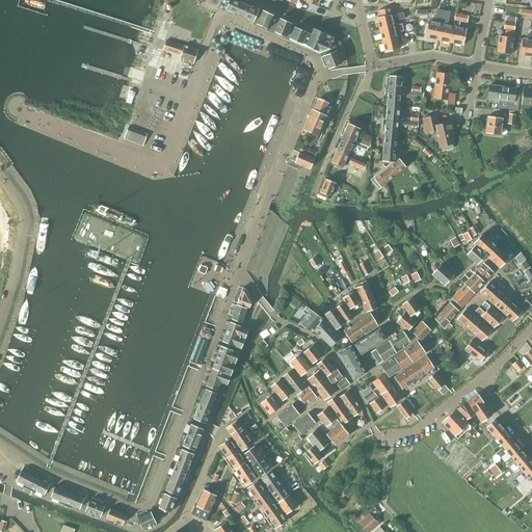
[(223,0),(220,8),(228,11),(241,17),(255,23),(260,11),(260,10),(253,7),(253,8),(246,5),(233,0),(223,0)]
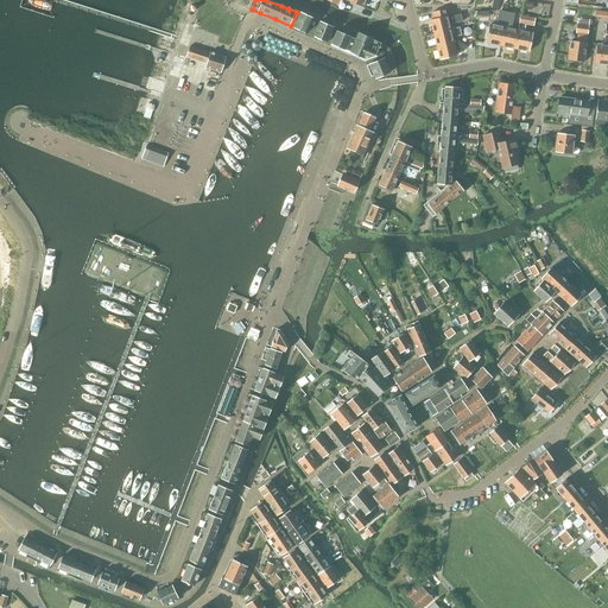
[(436,35),(453,31),(451,26),(464,23),(463,16),(450,18),(448,11),(435,13),(436,20),(432,21),(436,35)]
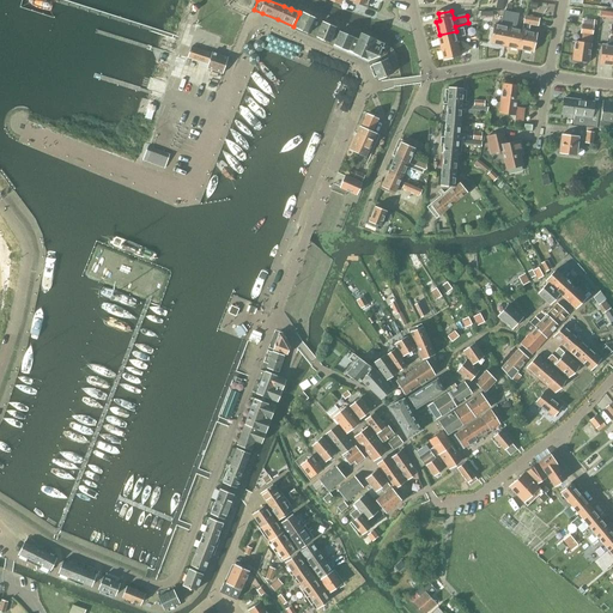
[(507,48),(514,13),(507,12),(505,20),(504,26),(496,25),(492,44),(507,48)]
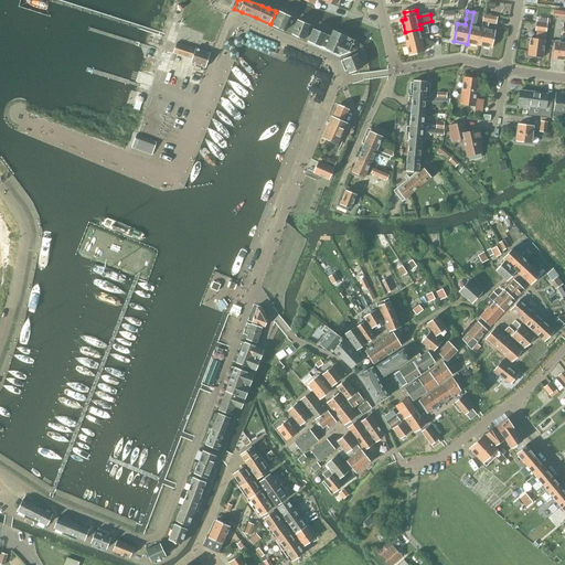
[(286,32),(292,19),(292,18),(280,12),(274,27),(286,32)]
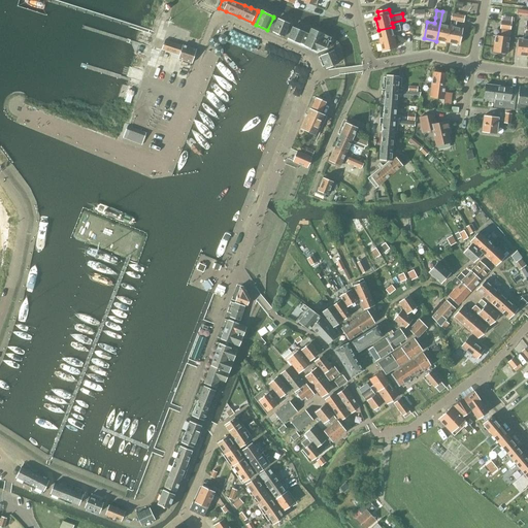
[(442,11),(436,41),(448,43),(452,27),(446,25),(448,12),(442,11)]
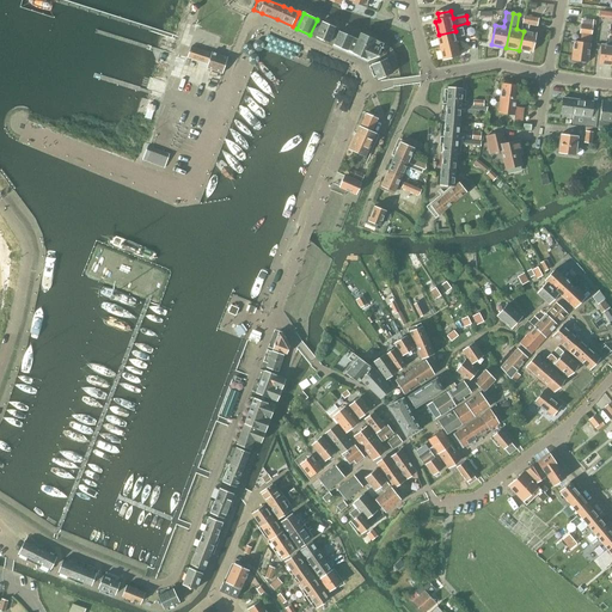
[(524,31),(519,50),(533,54),(538,35),(530,32),(531,25),(539,28),(540,19),(526,17),(524,25),(525,25),(524,31)]
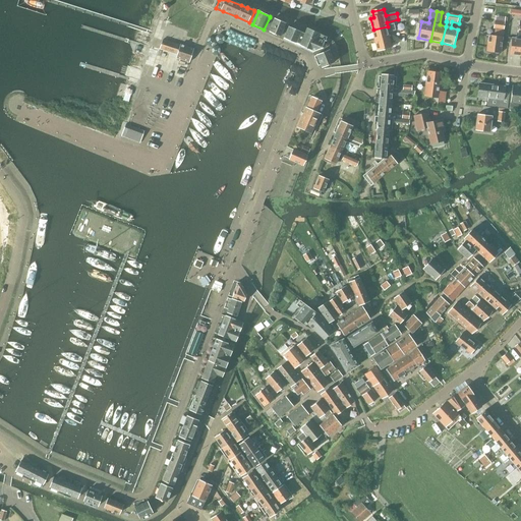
[(275,20),(271,33),(282,38),(286,26),(288,20),(277,15),(275,20)]
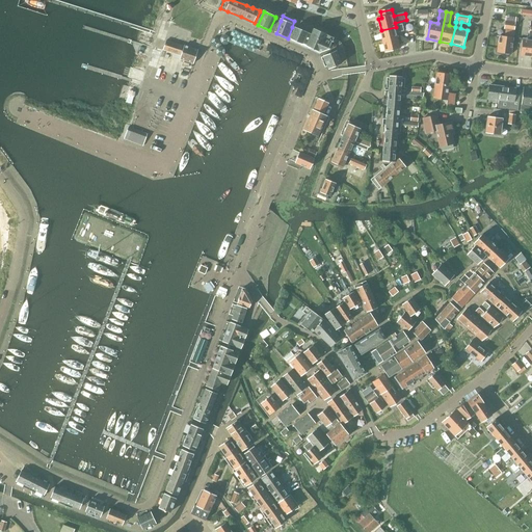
[(511,55),(514,35),(515,24),(506,22),(505,29),(510,30),(509,38),(500,37),(498,53),(511,55)]
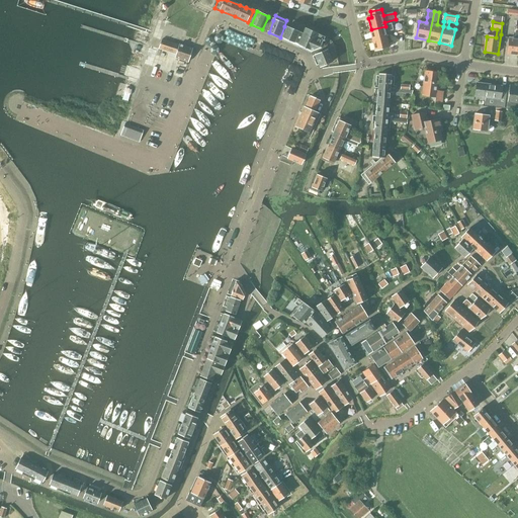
[(508,55),(517,56),(517,21),(517,26),(516,39),(510,38),(508,55)]
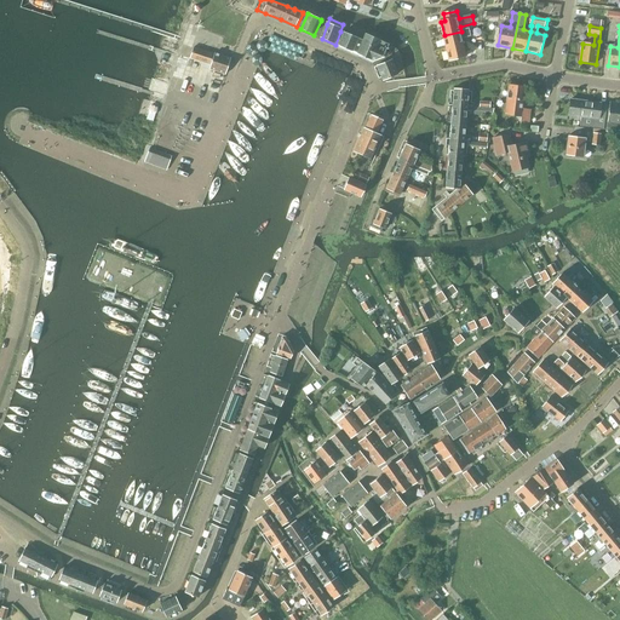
[(461,32),(445,35),(447,49),(465,44),(464,40),(464,39),(472,36),(471,28),(461,30),(461,32)]
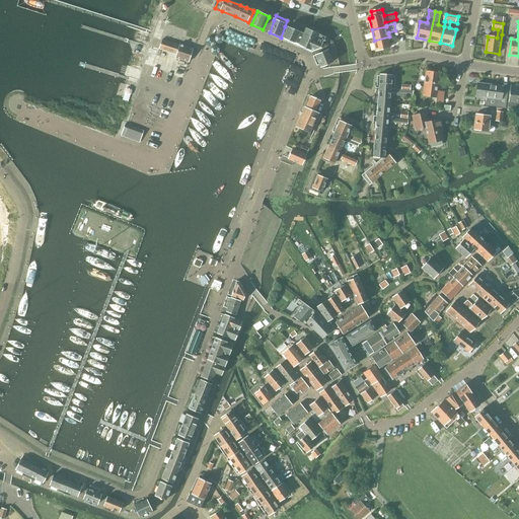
[(322,49),(326,39),(319,34),(307,29),(305,34),(301,32),(289,27),(284,39),(296,44),(300,46),(315,52),(322,49)]
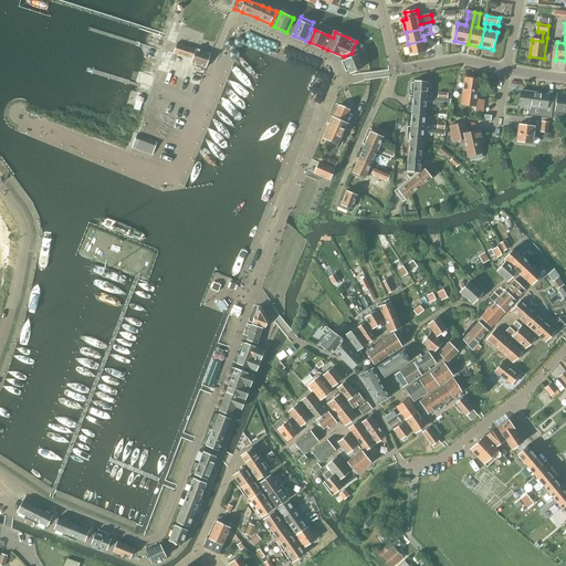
[(428,40),(425,40),(408,44),(411,56),(427,53),(426,49),(437,45),(436,44),(428,40)]
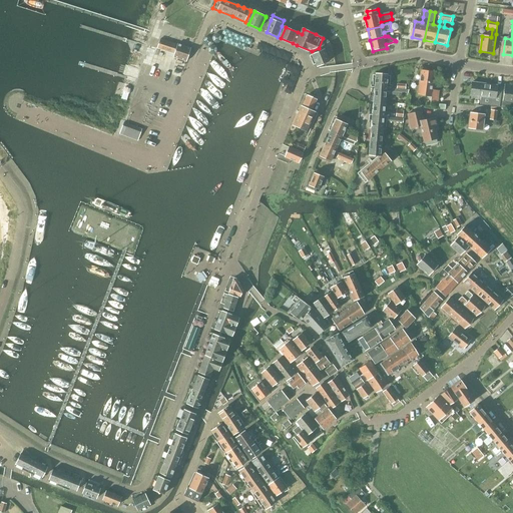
[(161,40),(158,49),(174,54),(173,57),(186,62),(191,48),(177,44),(177,45),(161,40)]
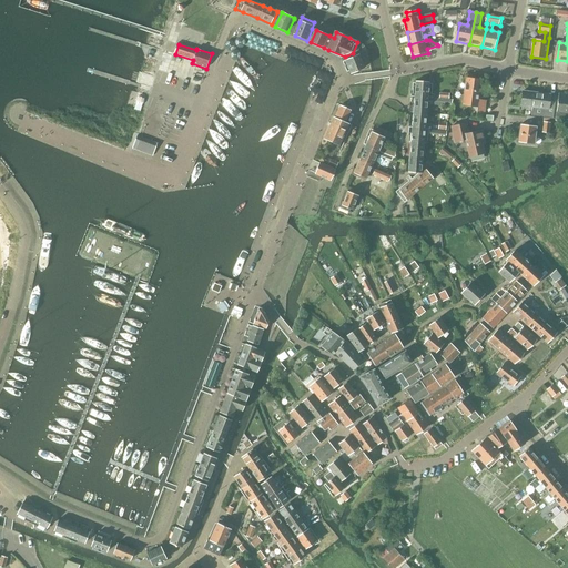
[(352,74),(366,69),(359,56),(346,61),(352,74)]
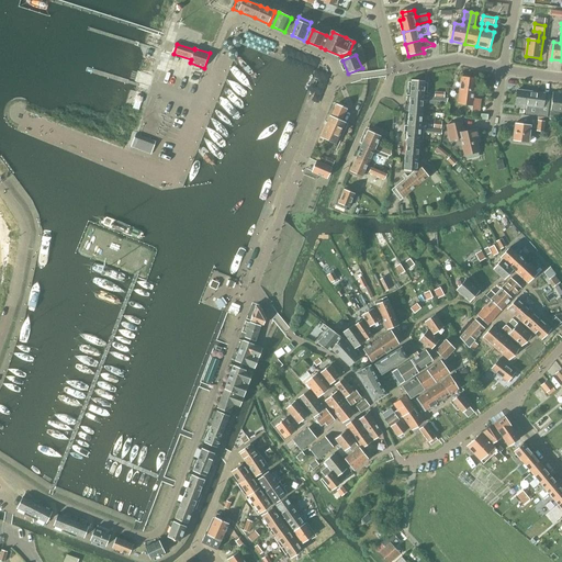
[(480,92),(481,80),(462,77),(459,104),(473,107),(472,116),(480,117),(482,104),(475,103),(476,92),(480,92)]
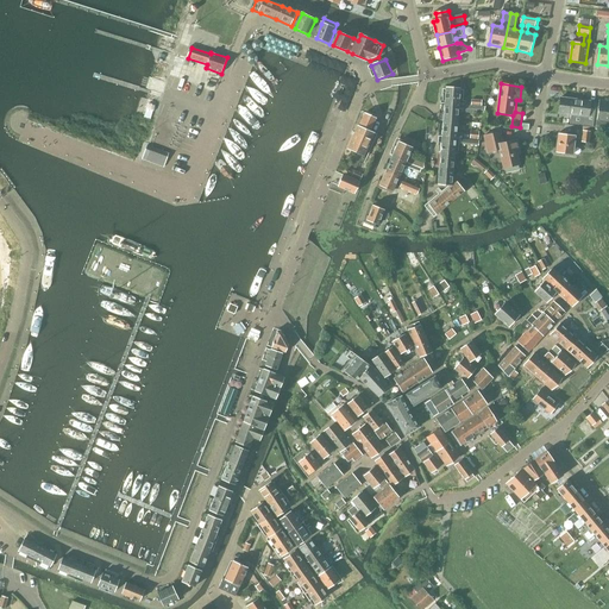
[(447,88),(446,104),(460,105),(464,105),(464,90),(462,90),(462,89),(447,88)]
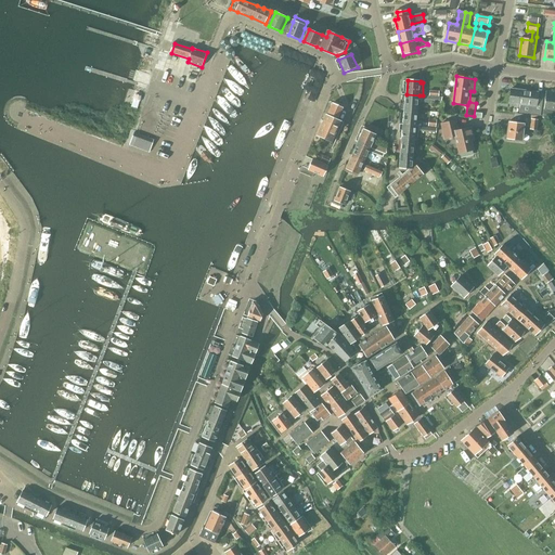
[(545,108),(546,95),(539,94),(539,93),(511,90),(508,103),(520,104),(519,114),(539,116),(540,107),(545,108)]
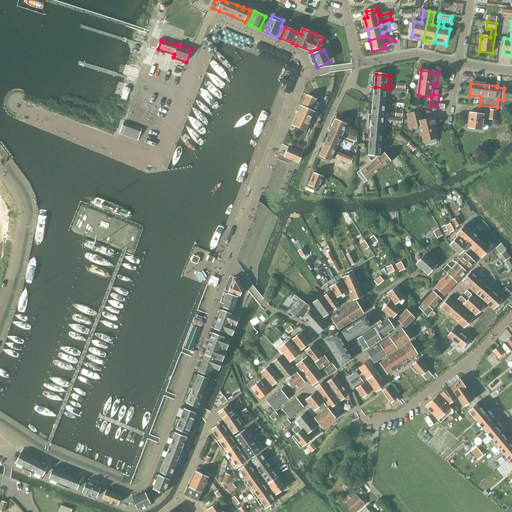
[(504,88),(503,100),(502,109),(511,110),(511,86),(505,85),(504,88)]
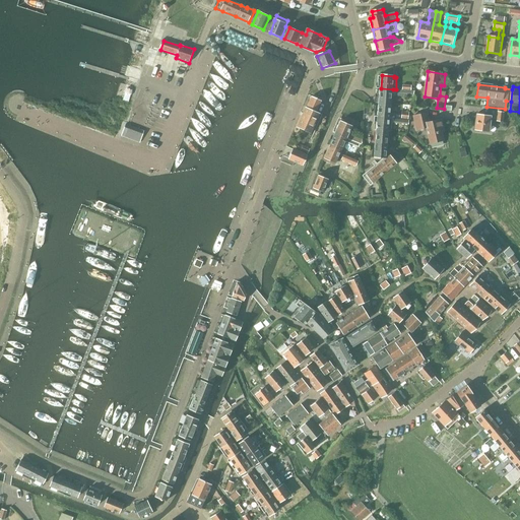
[(393,90),(393,89),(381,88),(380,103),(392,104),(392,93),(394,93),(394,94),(398,94),(403,95),(414,96),(416,91),(404,90),(403,90),(393,90)]
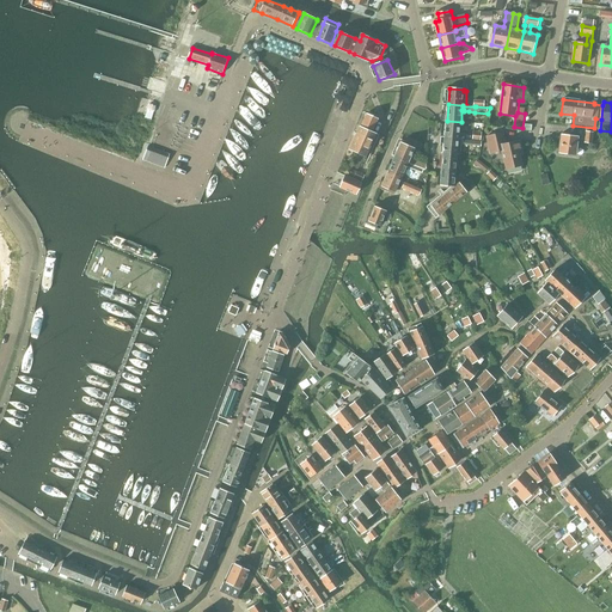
[(361,127),(350,151),(355,153),(359,154),(362,155),(366,157),(368,158),(379,135),(374,133),(380,120),(377,117),(368,114),(368,115),(366,120),(365,123),(362,128),(361,127)]
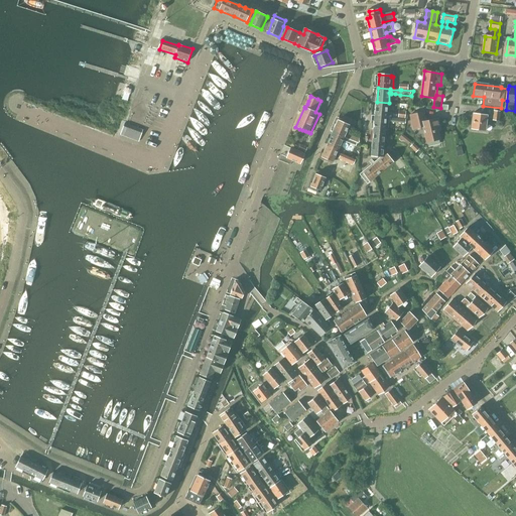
[(376,116),(388,117),(390,117),(391,105),(389,104),(389,103),(377,102),(376,116)]
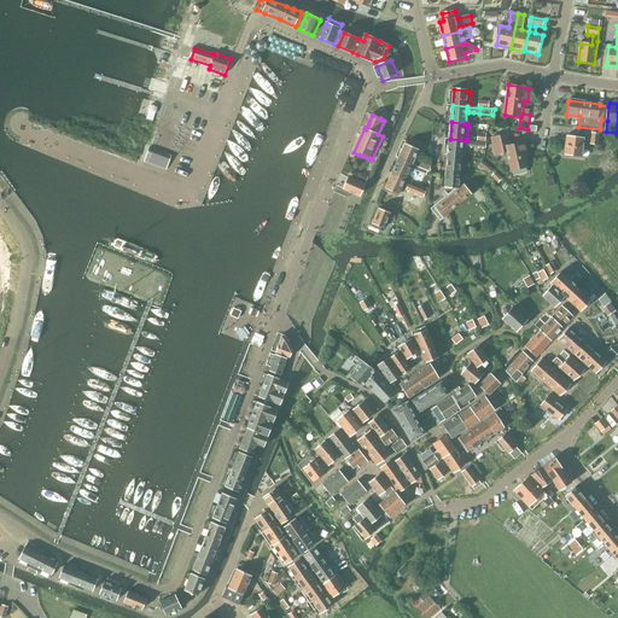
[(599,134),(600,130),(593,129),(593,130),(575,128),(573,138),(566,136),(564,156),(581,158),(583,143),(592,144),(592,145),(600,146),(601,134),(599,134)]
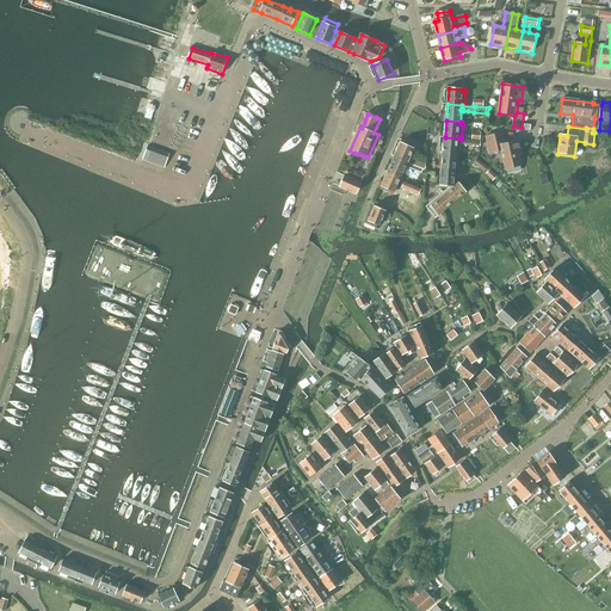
[(535,142),(536,130),(524,130),(524,141),(535,142)]
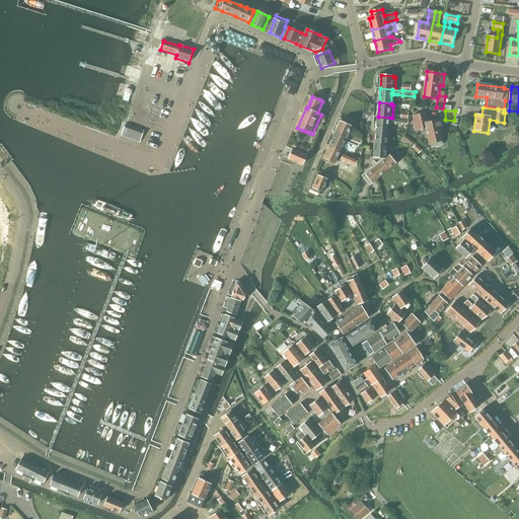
[(430,123),(428,114),(414,117),(417,131),(426,129),(430,144),(444,141),(442,133),(445,132),(442,120),(430,123)]
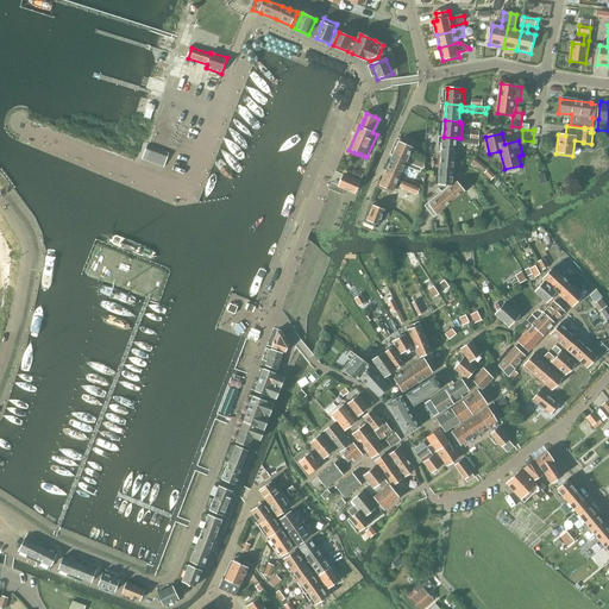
[(441,154),(456,155),(456,154),(457,154),(459,139),(457,138),(458,138),(444,137),(441,154)]
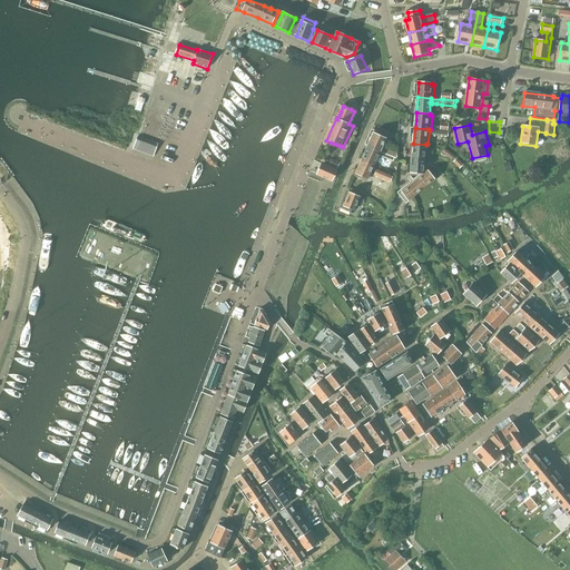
[(374,134),(369,147),(381,153),(387,156),(395,159),(396,158),(399,159),(399,154),(383,147),(387,139),(374,134)]
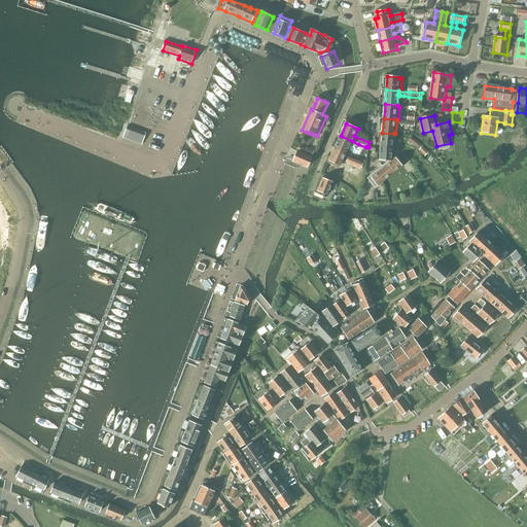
[(143,145),(147,134),(132,129),(128,140),(143,145)]
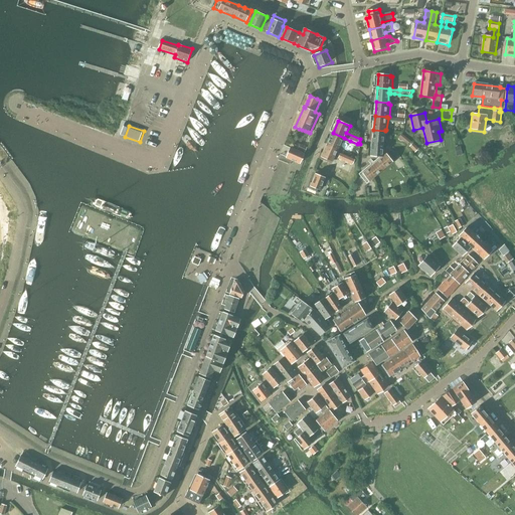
[(372,143),(384,144),(385,131),(373,130),(372,143)]
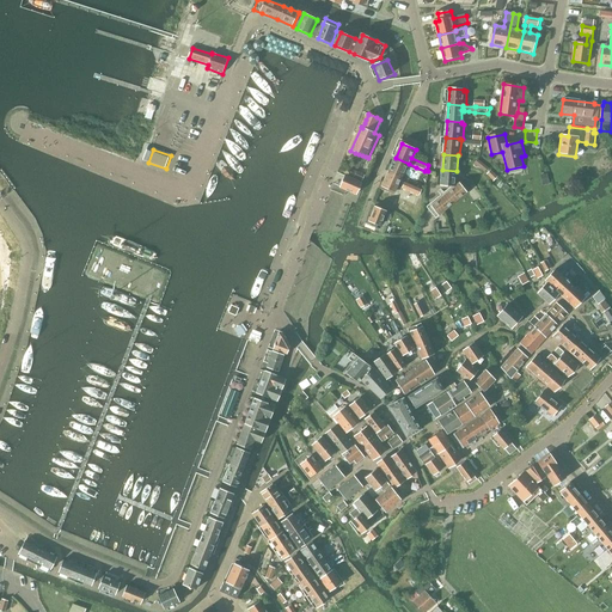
[(416,167),(409,164),(396,158),(389,172),(403,178),(408,169),(423,175),(424,171),(416,167)]
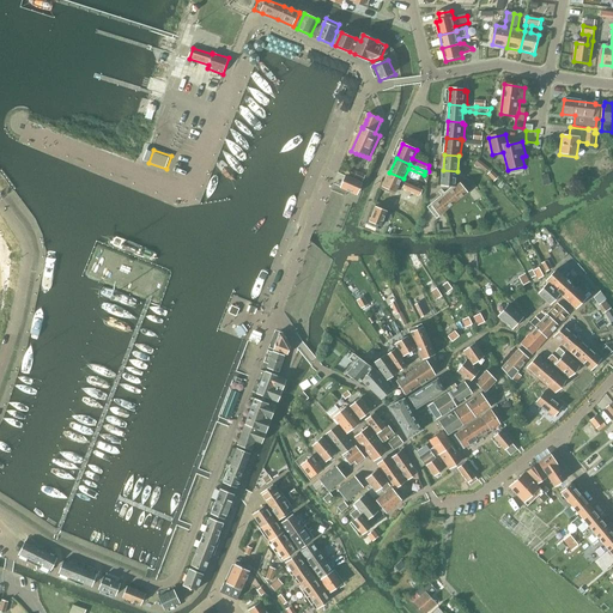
[(486,174),(490,169),(479,161),(475,165),(486,174)]
